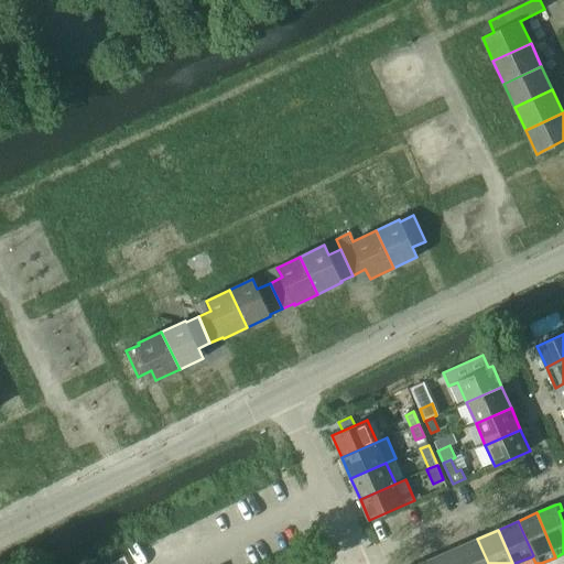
[(488,563),(477,539),(456,548),(463,563),(488,563)]
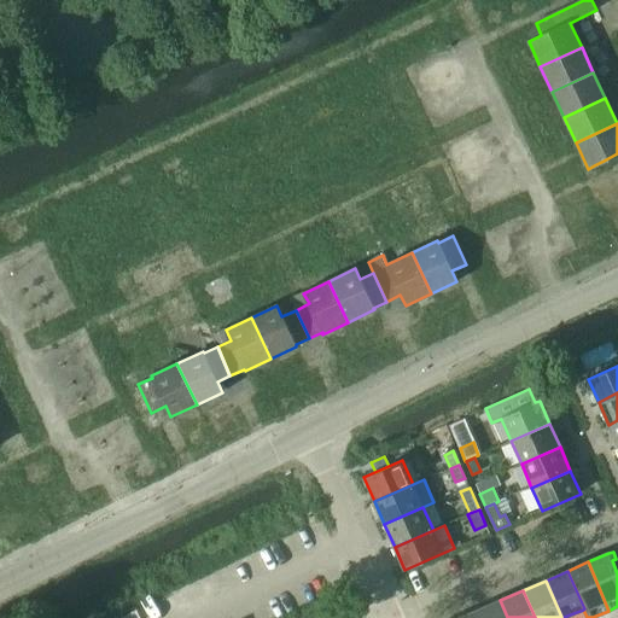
[(507,617),(500,600),(478,610),(481,617),(507,617)]
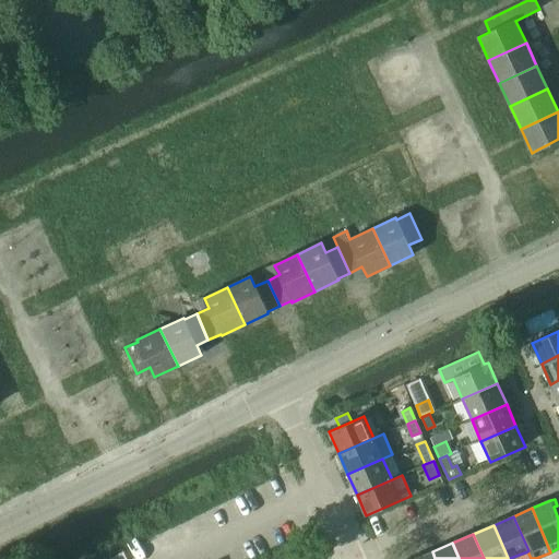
All buildings are outlined.
